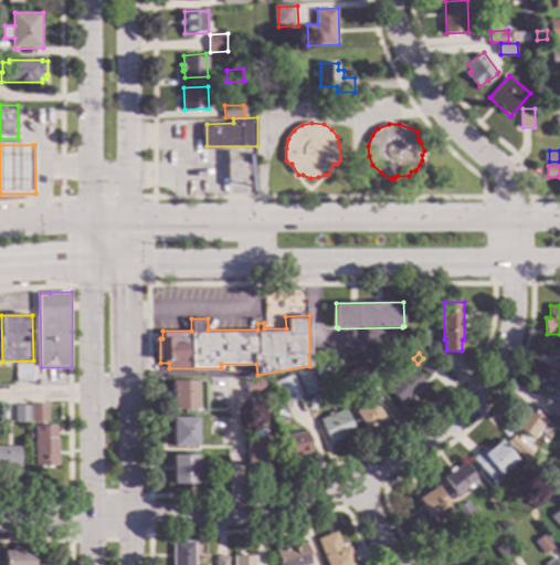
[(37,380),(19,380),(19,363),(35,363),(37,380)]
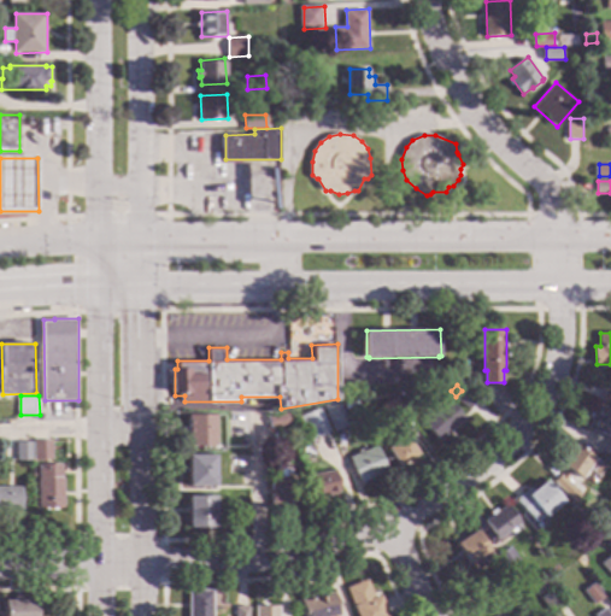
[(412,412),(397,423),(385,405),(400,396),(412,412)]
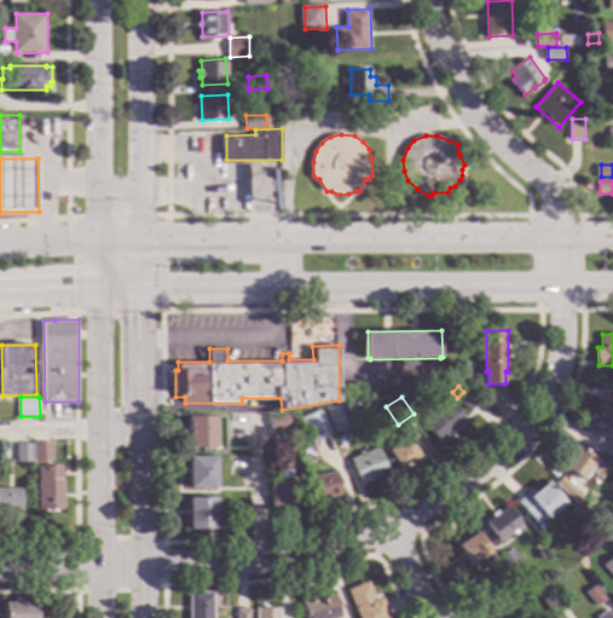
[(364,408),(352,411),(350,403),(362,399),(364,408)]
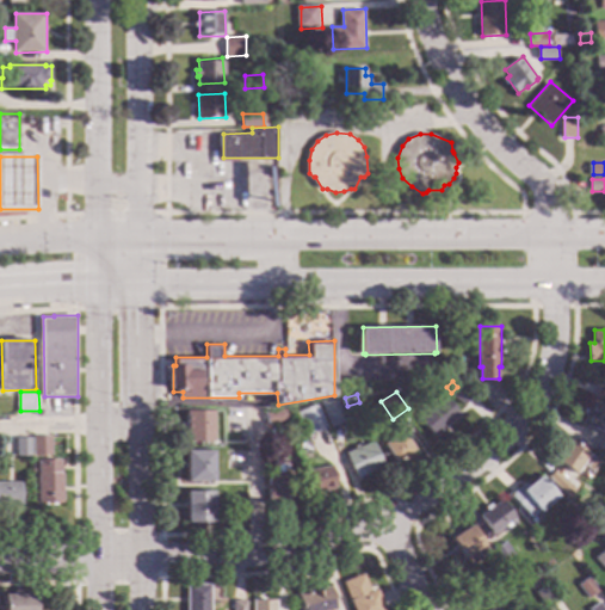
[(464,414),(438,436),(423,418),(448,395),(464,414)]
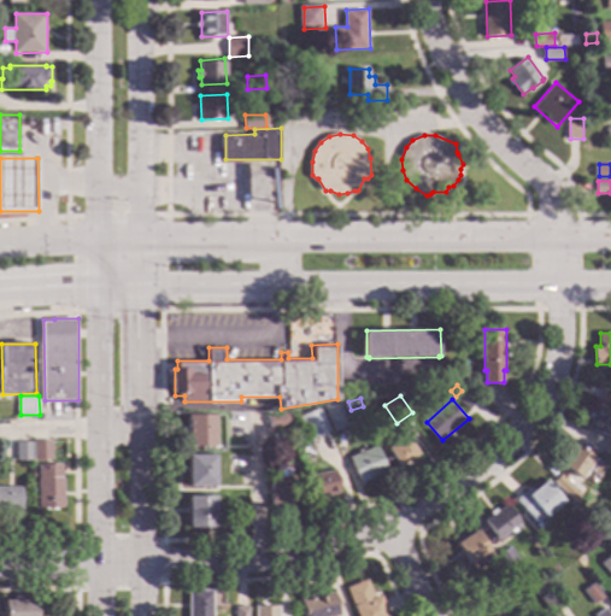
[(353,424),(339,430),(329,406),(344,400),(353,424)]
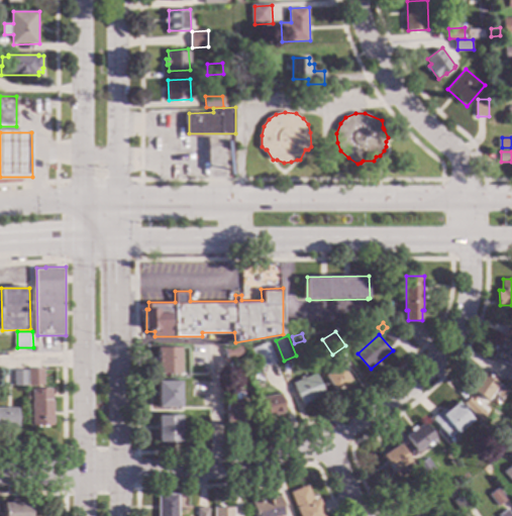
[(511,365),(495,358),(502,338),(511,342),(511,365)]
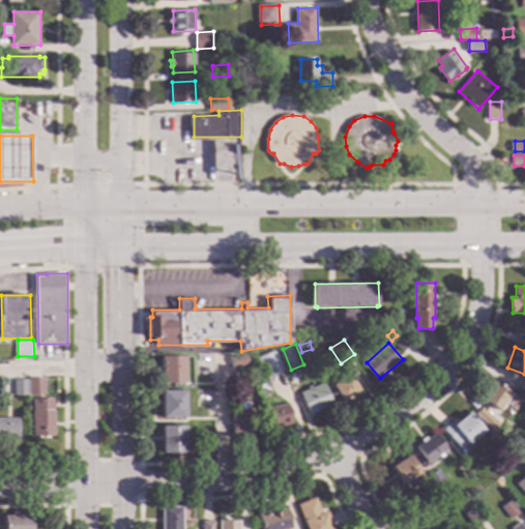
[(252,364),(236,368),(234,355),(250,352),(252,364)]
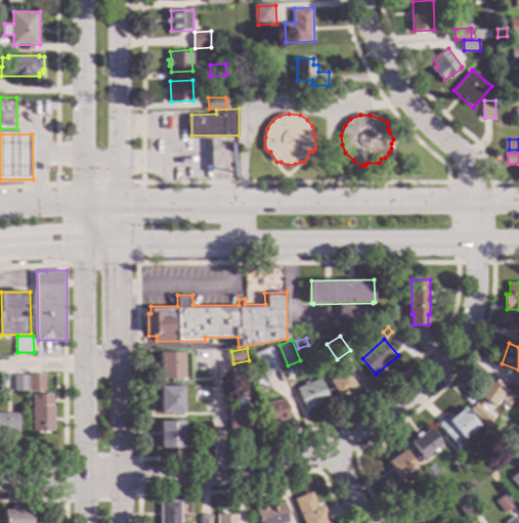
[(184,352),(184,379),(183,378),(183,381),(178,381),(178,379),(162,378),(162,352),(184,352)]
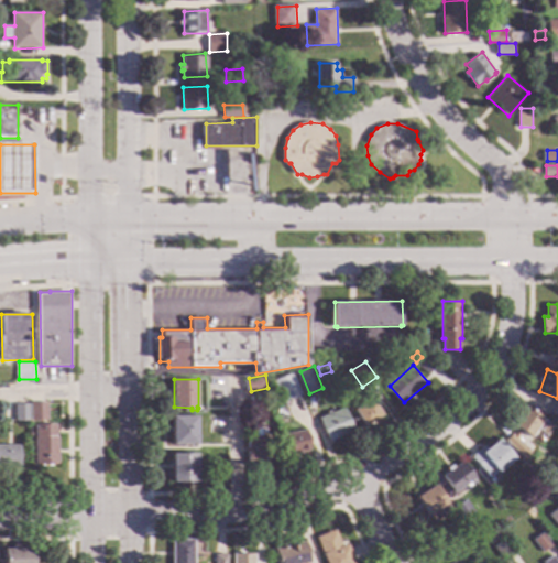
[(304,401),(285,405),(281,386),(299,381),(304,401)]
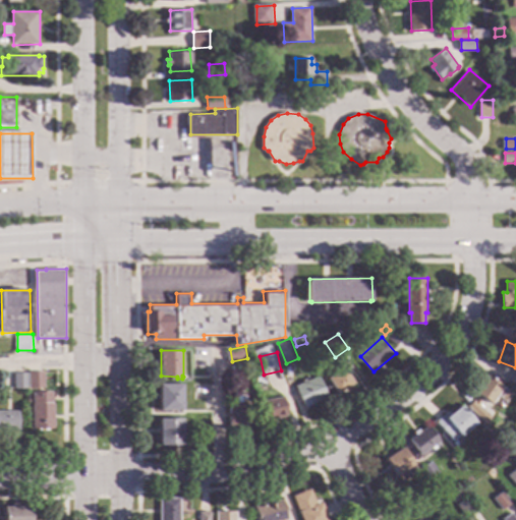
[(355,383),(339,393),(330,378),(346,367),(355,383)]
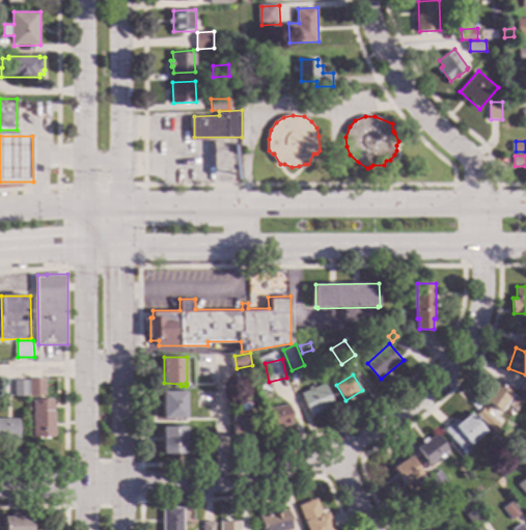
[(47,395),(31,395),(31,379),(47,379),(47,395)]
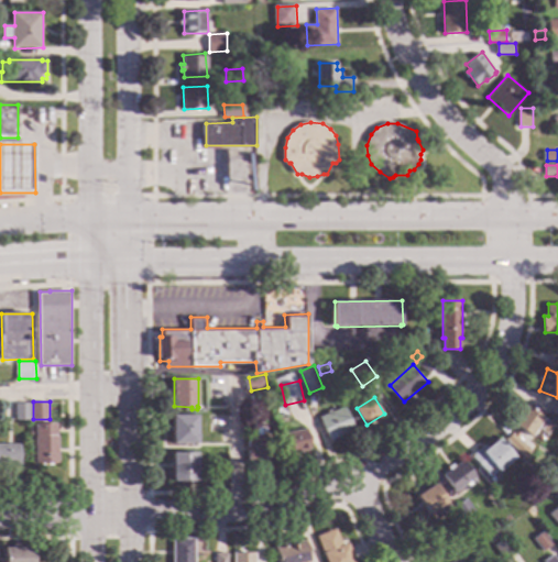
[(32,420),(19,419),(19,403),(30,403),(32,403),(32,420)]
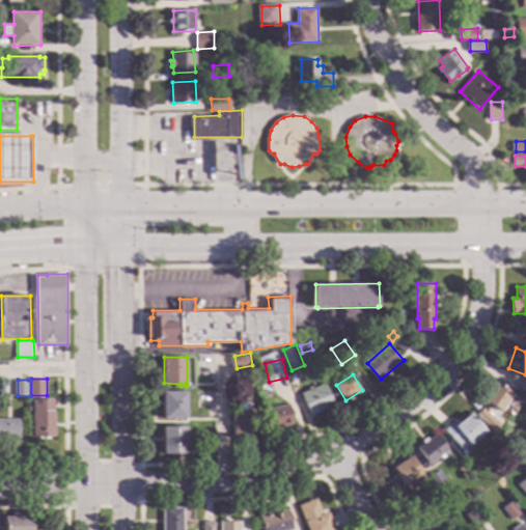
[(523,400),(517,410),(508,403),(504,409),(503,408),(501,411),(495,407),(491,413),(503,425),(497,433),(479,414),(486,408),(487,409),(491,403),(485,399),(497,382),(523,400)]
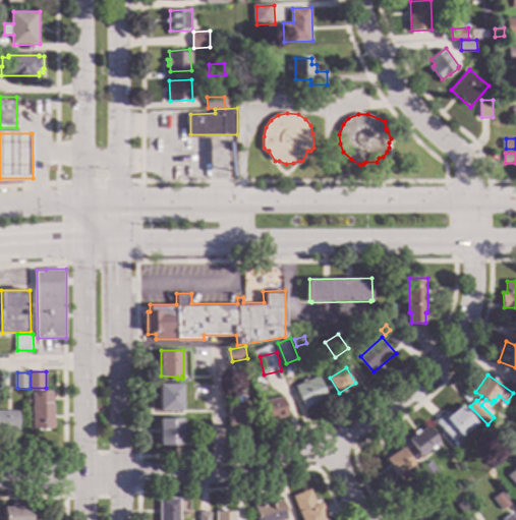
[(331,398),(307,407),(303,398),(301,398),(298,393),(300,392),(298,386),(306,383),(305,381),(309,379),(309,381),(322,376),(331,398)]
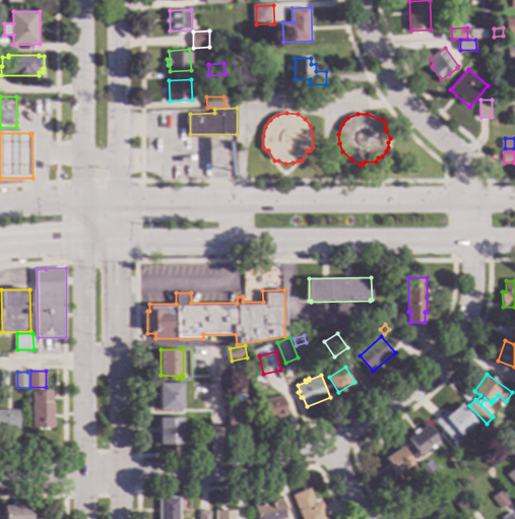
[(184,409),(182,409),(182,411),(177,412),(177,409),(161,409),(161,384),(183,384),(184,409)]
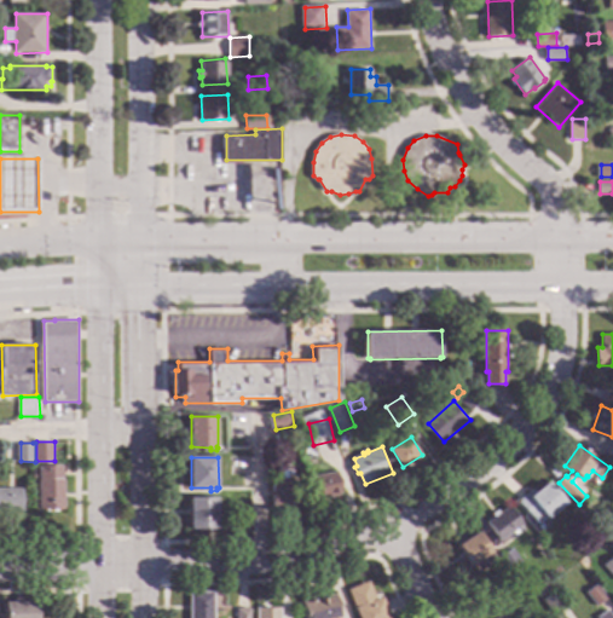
[(65,479),(67,479),(67,509),(41,509),(41,479),(42,479),(41,466),(65,466),(65,479)]
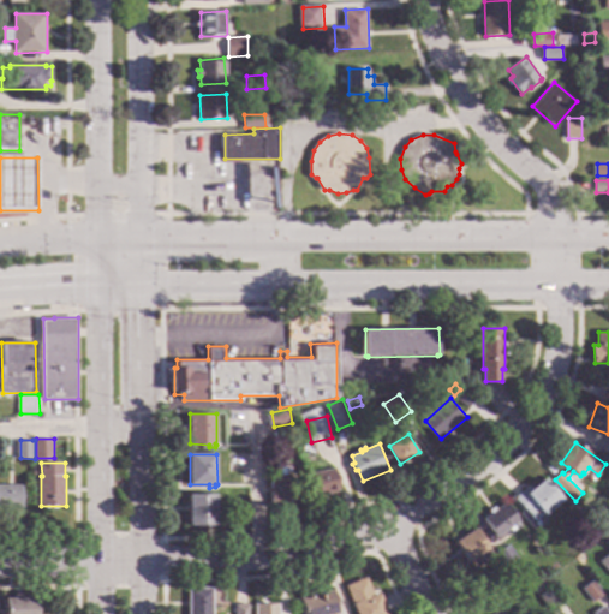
[(287,475),(290,475),(290,480),(302,480),(302,504),(292,504),(292,505),(276,505),(276,504),(274,504),(274,482),(273,482),(273,475),(274,475),(274,464),(287,464),(287,475)]
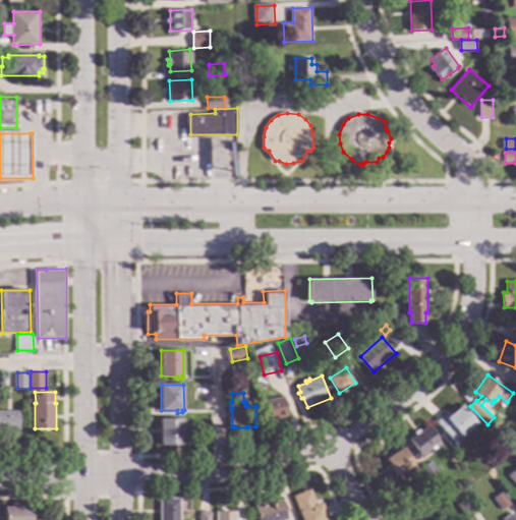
[(290,415),(287,415),(288,417),(275,419),(275,418),(267,419),(264,401),(286,397),(290,415)]
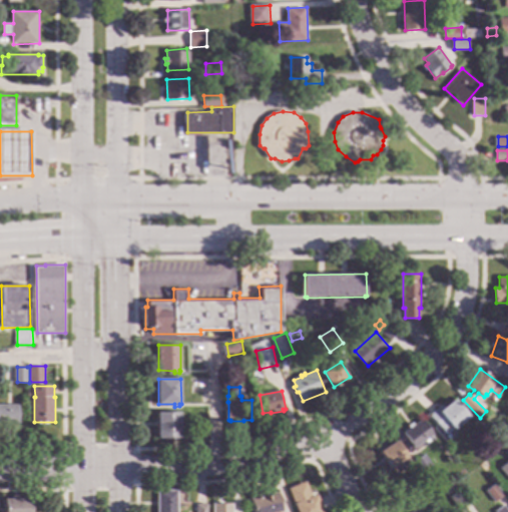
[(470,416),(455,429),(454,428),(448,433),(432,414),(443,405),(446,408),(456,399),(470,416)]
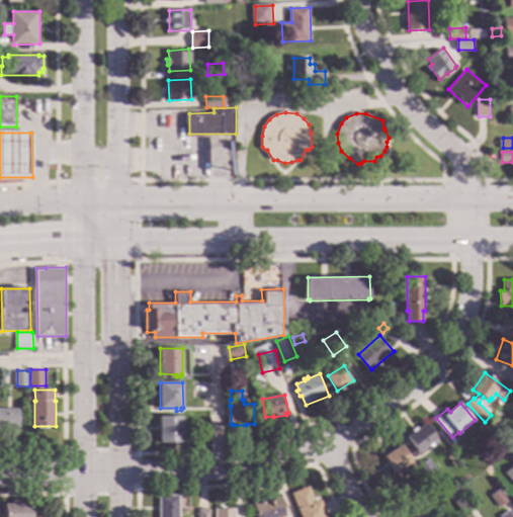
[(21,429),(6,429),(6,428),(0,428),(0,408),(20,408),(21,429)]
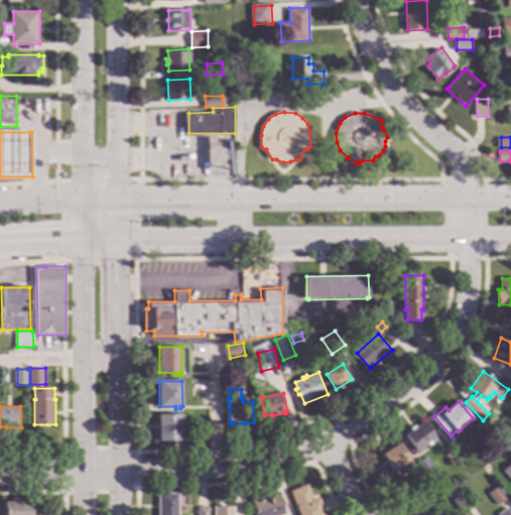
[(182,440),(180,440),(180,443),(176,443),(176,440),(159,441),(159,414),(181,414),(182,440)]
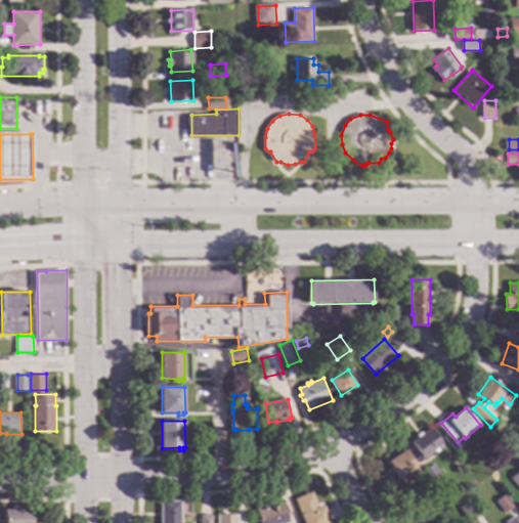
[(444,444),(425,458),(414,442),(421,437),(419,435),(423,431),(425,434),(433,428),(444,444)]
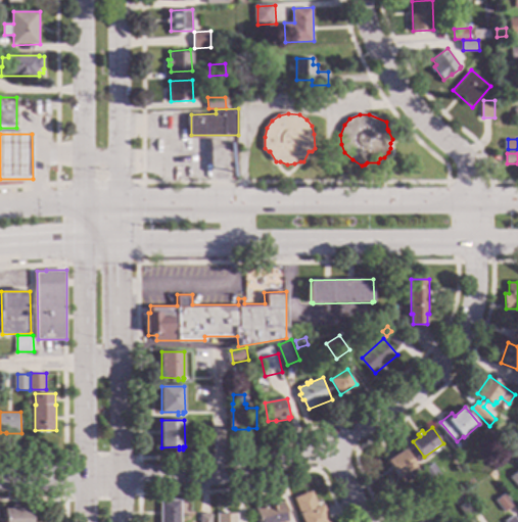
[(421,472),(414,476),(411,470),(399,477),(389,460),(407,448),(421,472)]
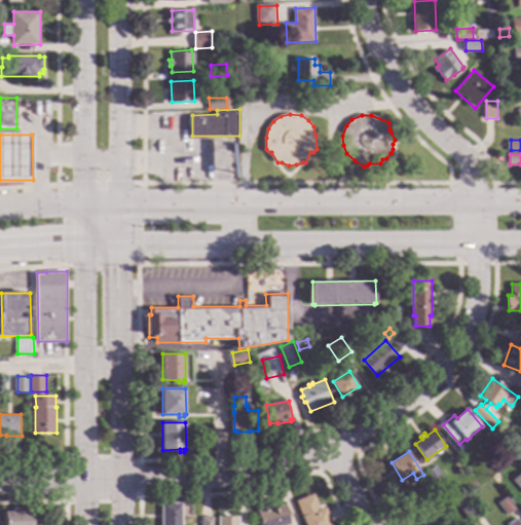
[(446,480),(436,487),(426,474),(436,466),(446,480)]
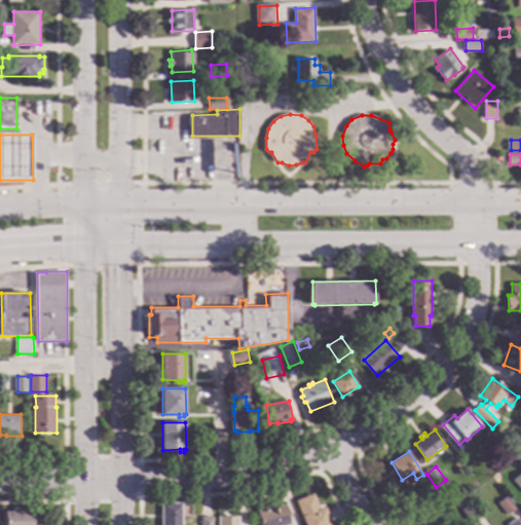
[(321,510),(327,508),(333,524),(307,524),(298,500),(314,494),(321,510)]
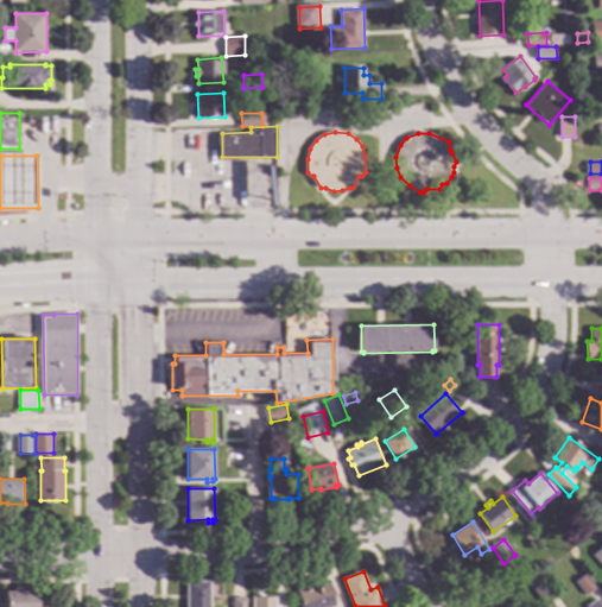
[(600,587),(589,595),(578,582),(590,574),(600,587)]
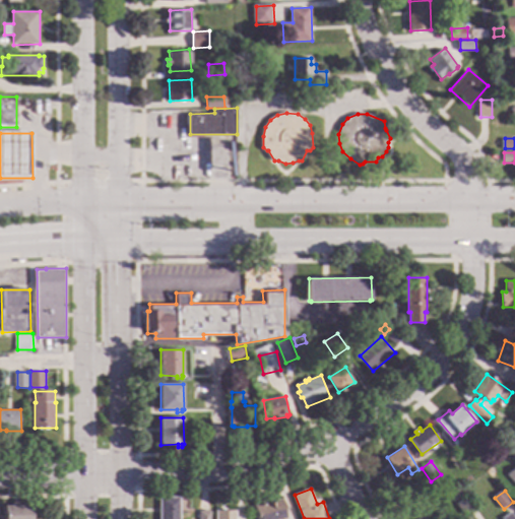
[(181,518),(161,518),(161,497),(181,497),(181,518)]
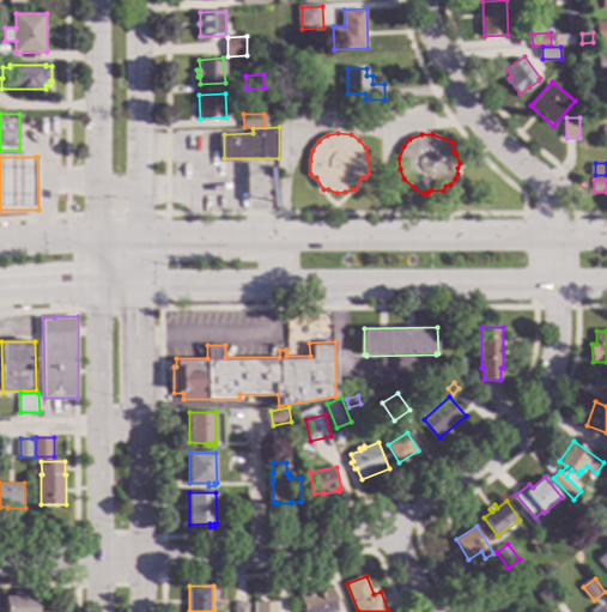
[(563,601),(551,610),(541,594),(553,586),(563,601)]
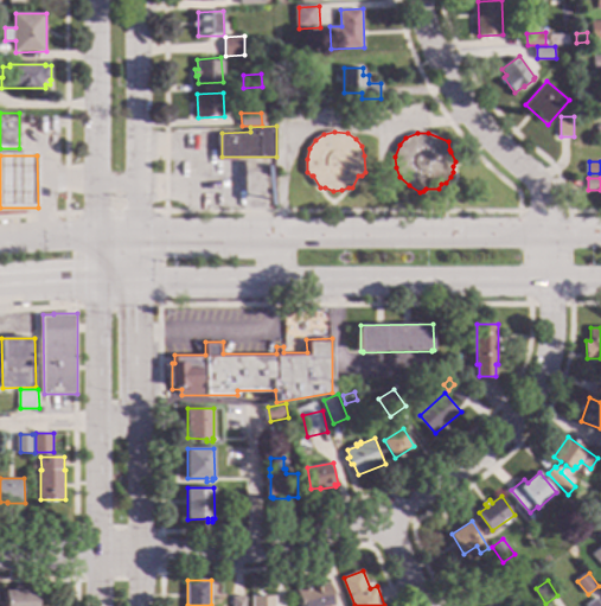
[(337,604),(327,605),(301,605),(299,589),(308,587),(308,586),(314,585),(315,586),(332,582),(337,604)]
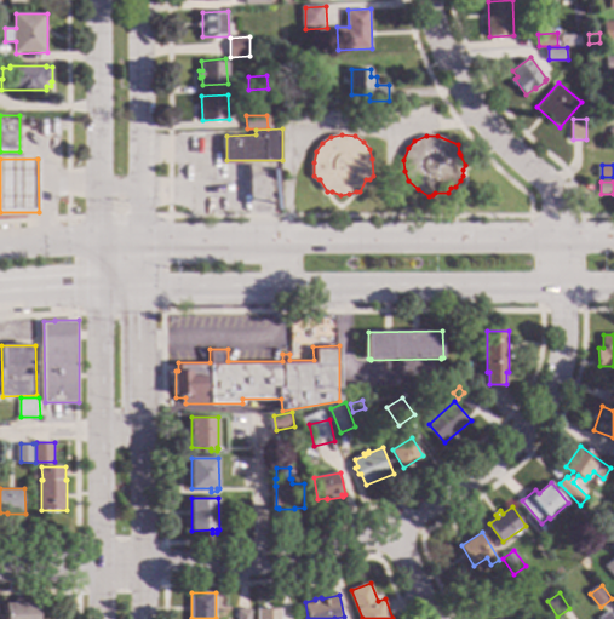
[(27,603),(38,603),(38,607),(40,607),(40,615),(38,615),(38,618),(6,618),(6,603),(18,603),(18,600),(27,600),(27,603)]
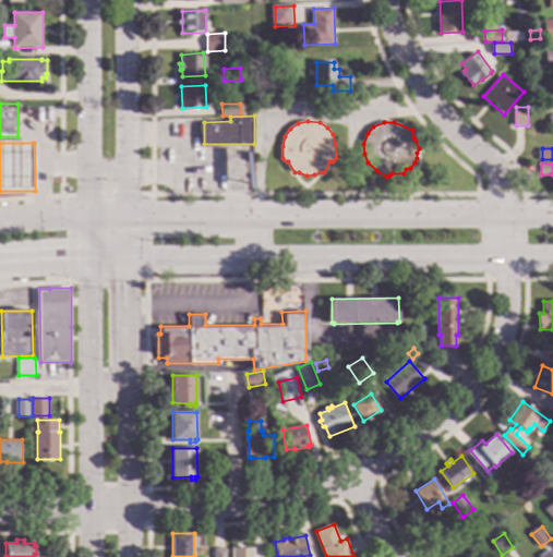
[(247,547),(254,547),(254,556),(235,556),(235,547),(239,547),(239,543),(247,543),(247,547)]
